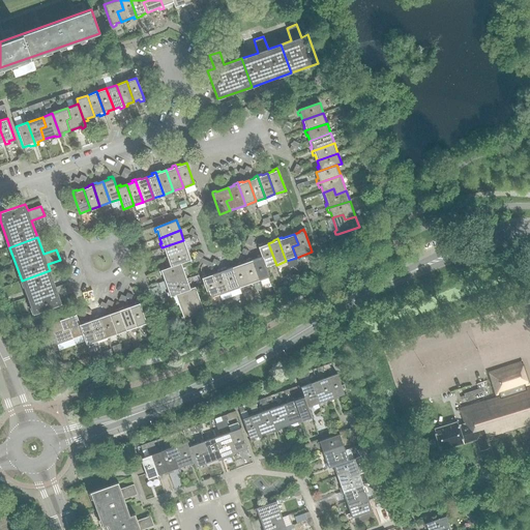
[(165,252),(167,257),(187,249),(190,248),(187,239),(183,240),(162,247),(163,252),(165,252)]
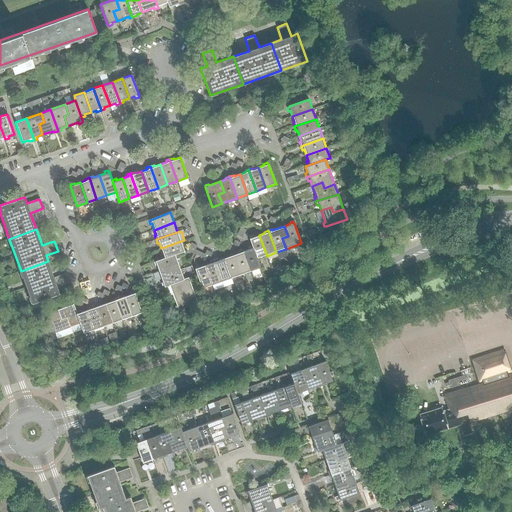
[(249,239),(252,246),(257,259),(267,256),(259,235),(253,237),(253,236),(249,237),(250,238),(249,239)]
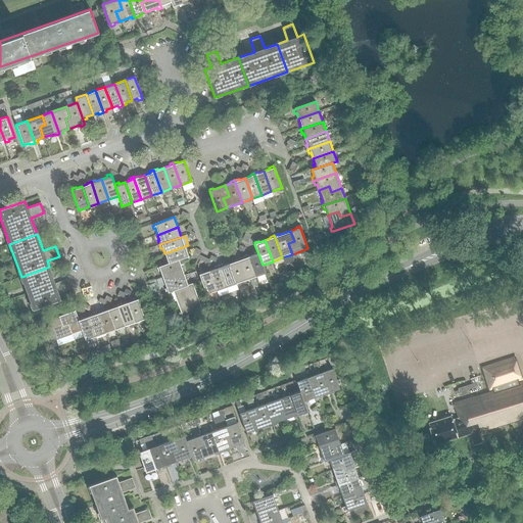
[(179,259),(179,260),(188,257),(185,246),(164,253),(167,259),(164,259),(167,265),(179,259)]
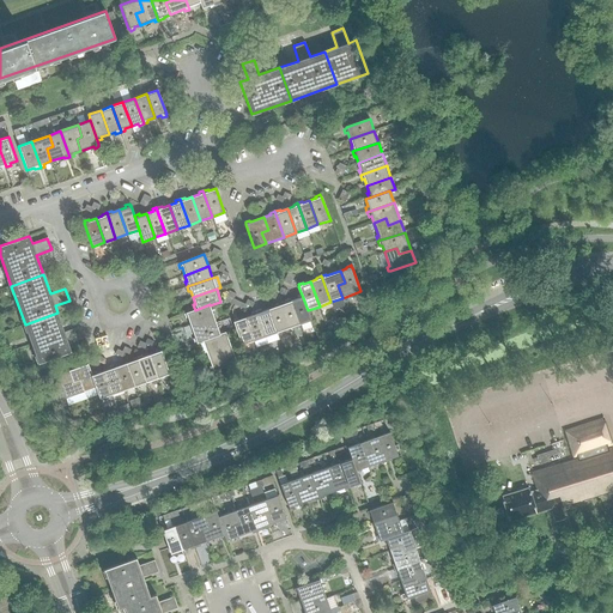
[(298,299),(292,301),(299,326),(311,321),(308,310),(302,295),(297,297),(298,299)]
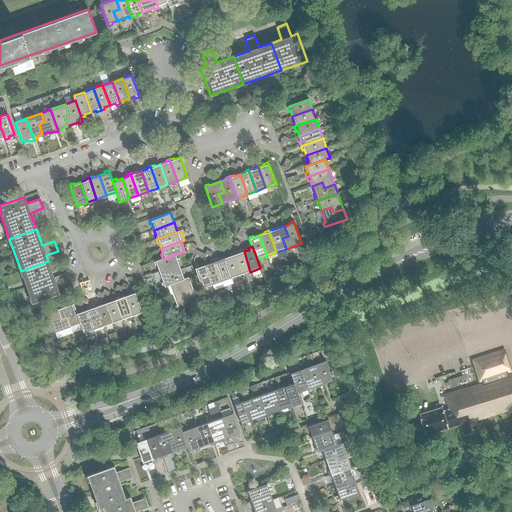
[(241,275),(250,272),(244,251),(238,254),(237,252),(233,253),(241,275)]
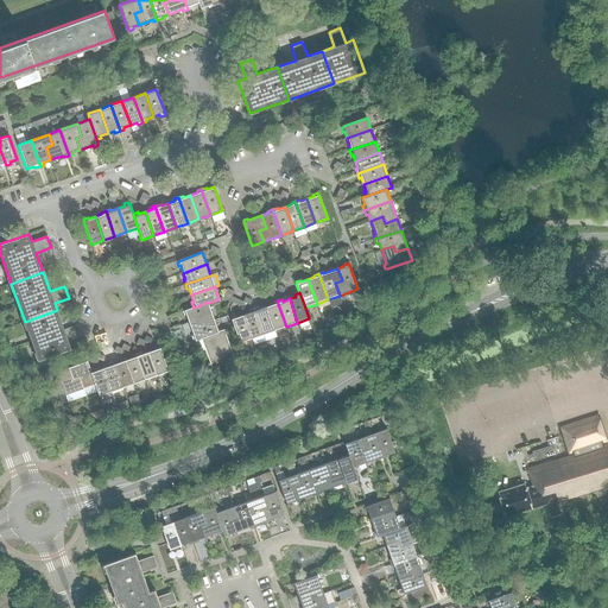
[(272,305),(266,308),(274,331),(286,327),(277,301),(272,303),(272,305)]
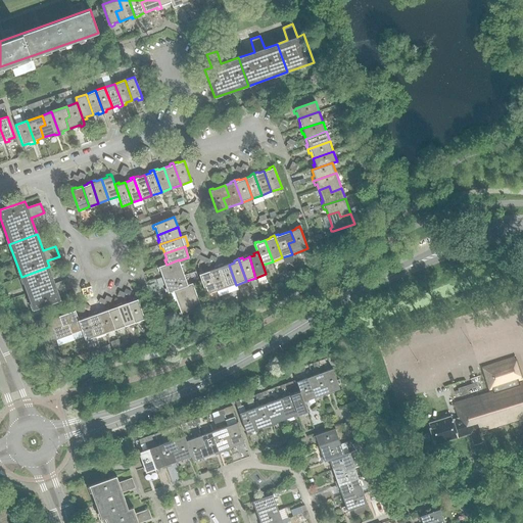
[(159,272),(161,278),(172,274),(174,280),(185,276),(179,260),(179,259),(167,265),(158,268),(157,269),(158,272),(159,272)]
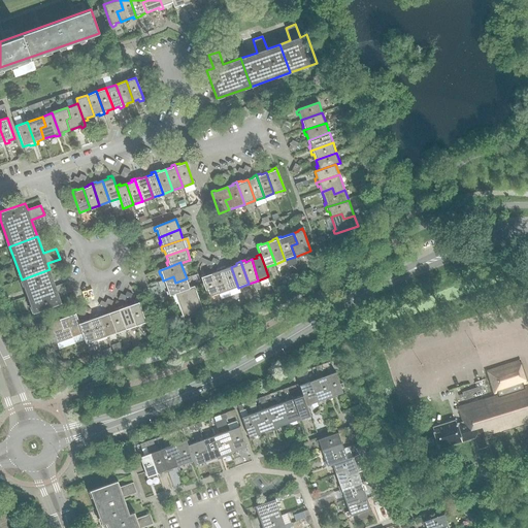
[(225,267),(221,268),(228,291),(238,288),(231,267),(225,269),(225,267)]
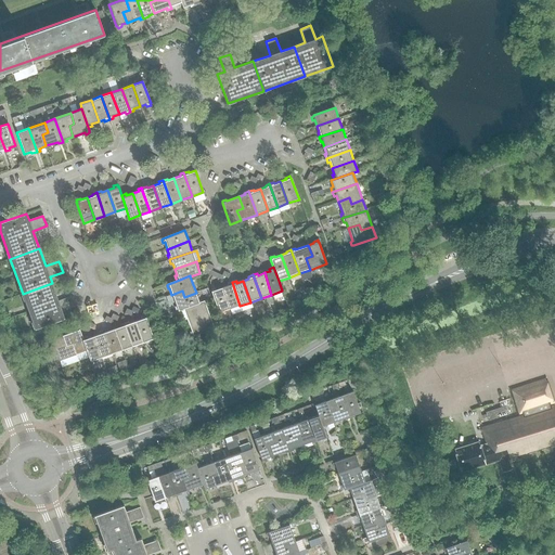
[(228,285),(222,287),(229,310),(240,306),(232,282),(228,283),(228,285)]
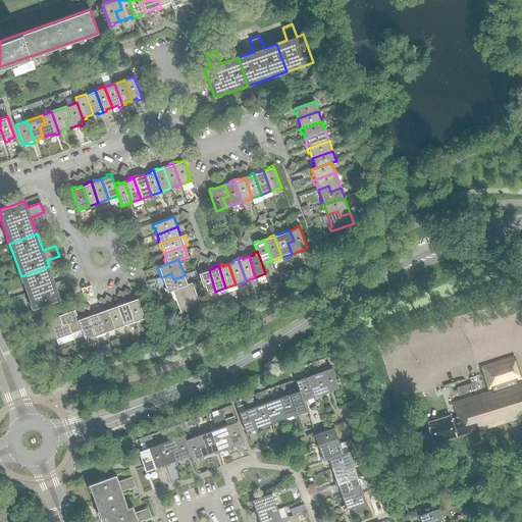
[(55,283),(49,266),(21,276),(33,310),(60,300),(58,293),(70,289),(67,278),(55,283)]
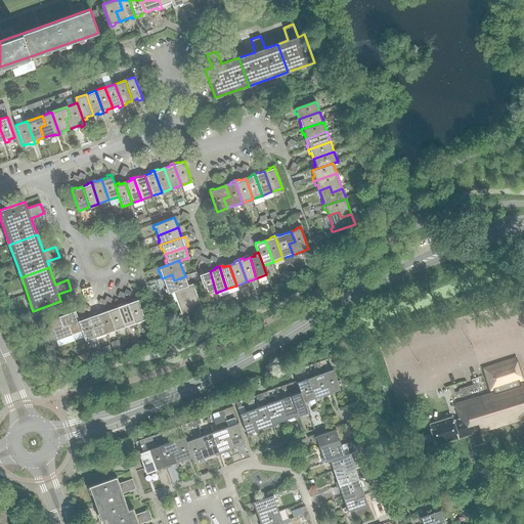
[(207,296),(216,293),(210,271),(204,273),(204,272),(200,273),(200,275),(207,296)]
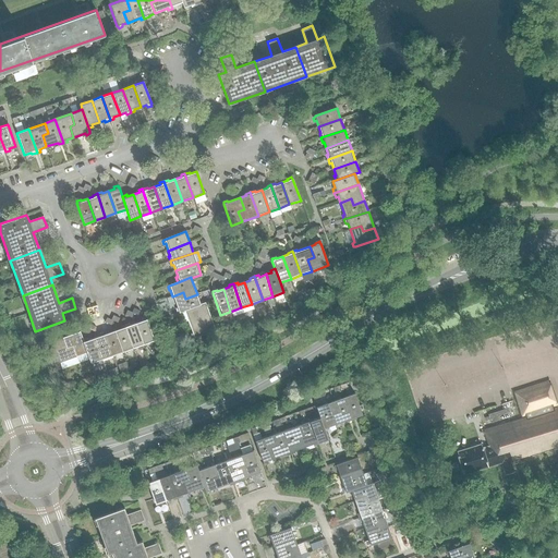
[(201,305),(201,304),(197,294),(185,299),(183,292),(172,296),(177,308),(176,310),(177,313),(179,312),(179,313),(182,312),(201,305)]
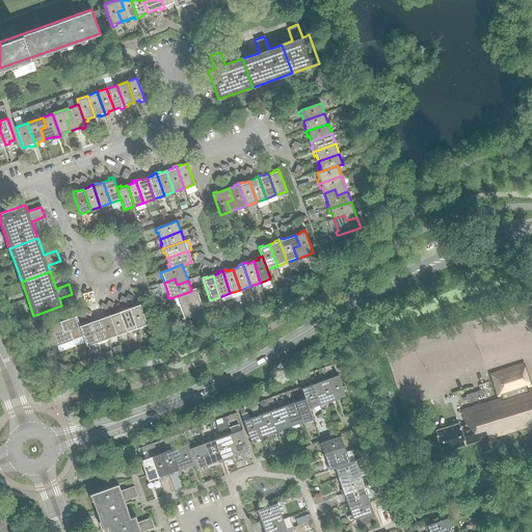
[(178,300),(182,313),(192,309),(190,302),(200,299),(196,289),(191,290),(191,291),(174,297),(176,301),(178,300)]
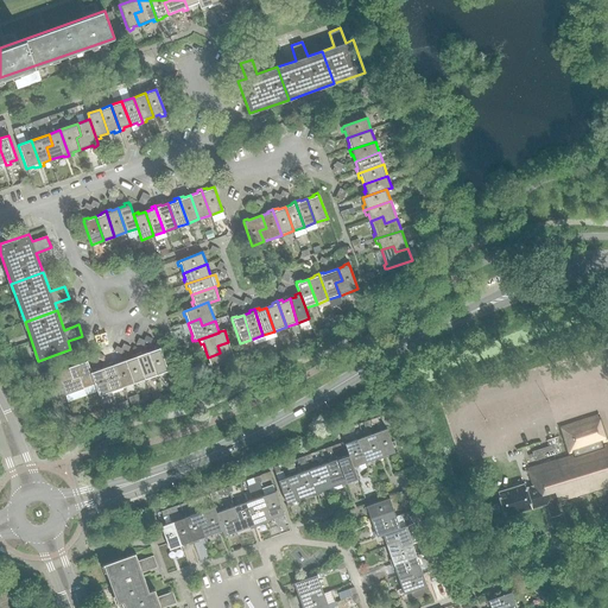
[(235,361),(228,342),(217,346),(220,353),(208,358),(210,363),(208,365),(209,369),(211,368),(211,369),(235,361)]
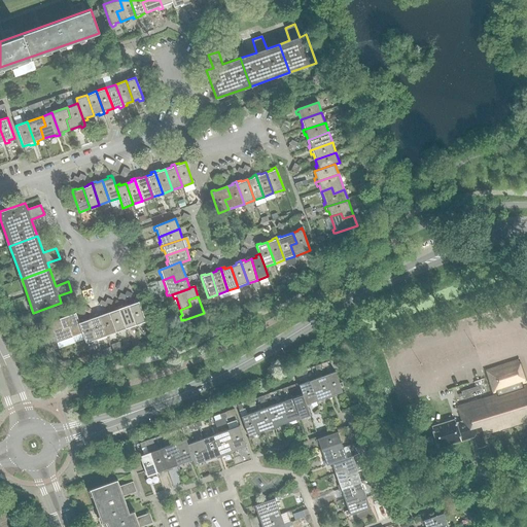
[(135,304),(128,306),(136,326),(146,322),(139,302),(138,302),(138,300),(134,302),(135,304)]
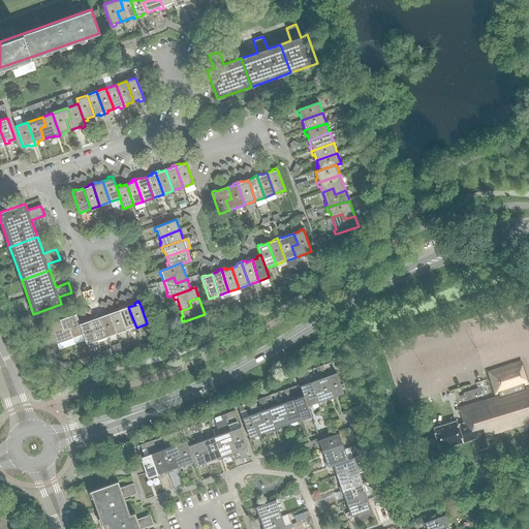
[(127,331),(136,328),(128,307),(124,309),(123,307),(119,308),(127,331)]
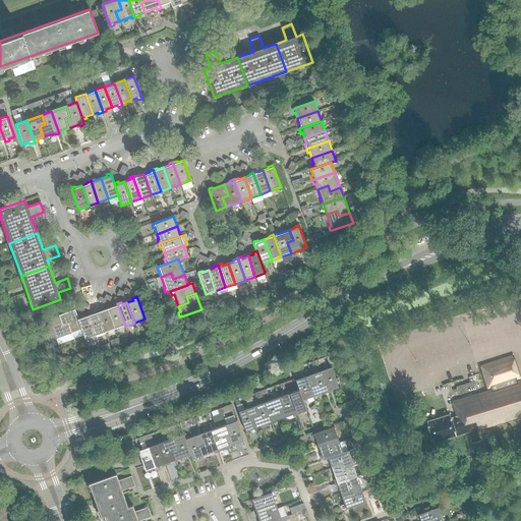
[(115,330),(125,326),(117,303),(113,304),(114,306),(108,309),(115,330)]
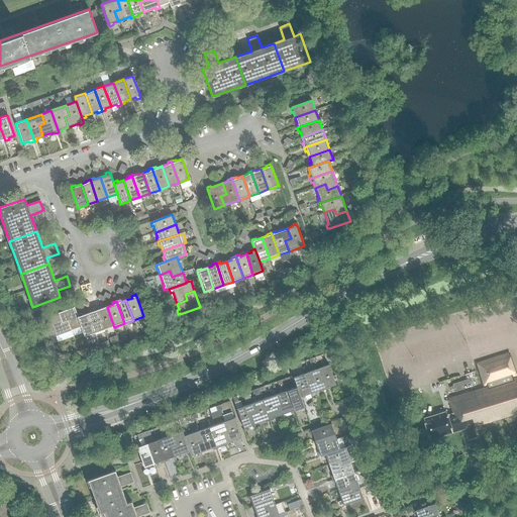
[(68,321),(71,331),(81,327),(76,316),(77,315),(74,307),(74,308),(73,306),(69,307),(70,309),(58,313),(62,323),(68,321)]
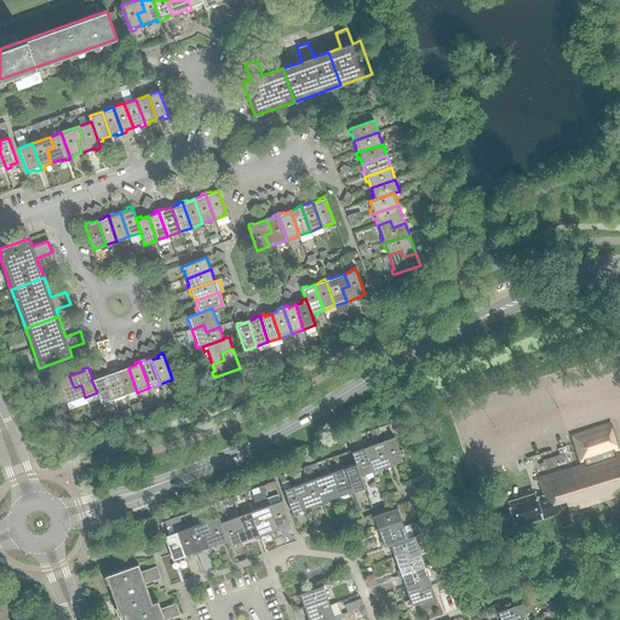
[(116,369),(126,396),(137,392),(128,368),(121,369),(120,368),(116,369)]
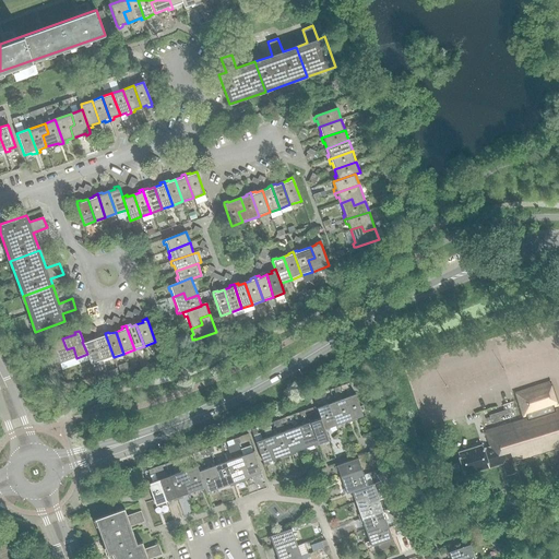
[(94,340),(103,360),(114,357),(105,333),(100,335),(100,337),(94,340)]
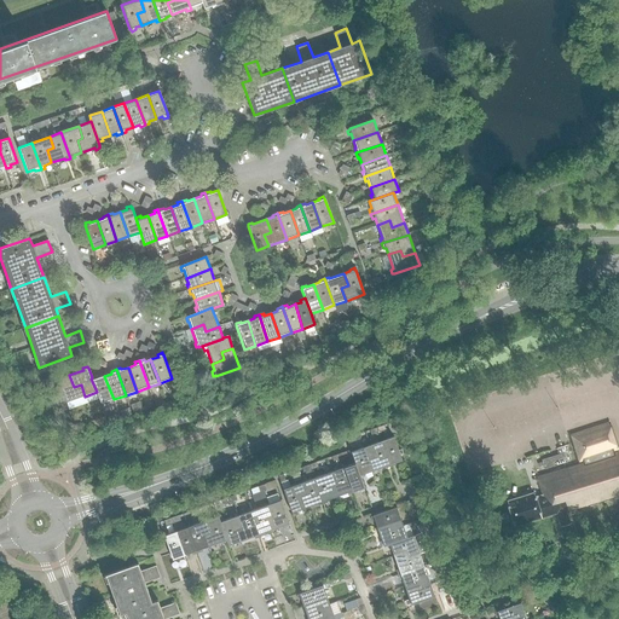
[(67,403),(85,397),(81,385),(74,387),(69,375),(63,377),(63,375),(58,377),(58,379),(57,380),(61,386),(52,389),(58,406),(67,403)]
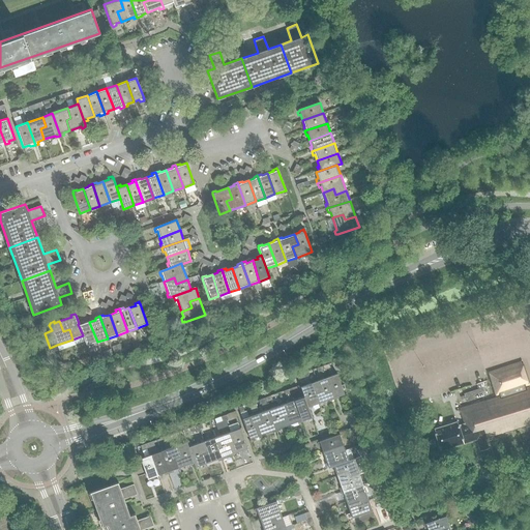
[(78,324),(83,335),(86,346),(97,342),(89,322),(84,324),(83,322),(79,323),(78,324)]
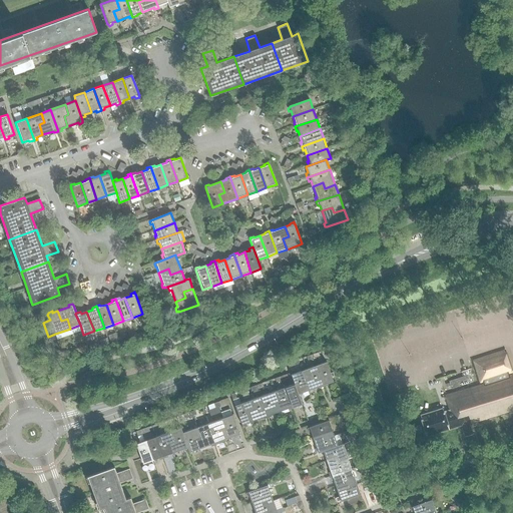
[(37,325),(43,323),(40,314),(34,317),(37,325)]
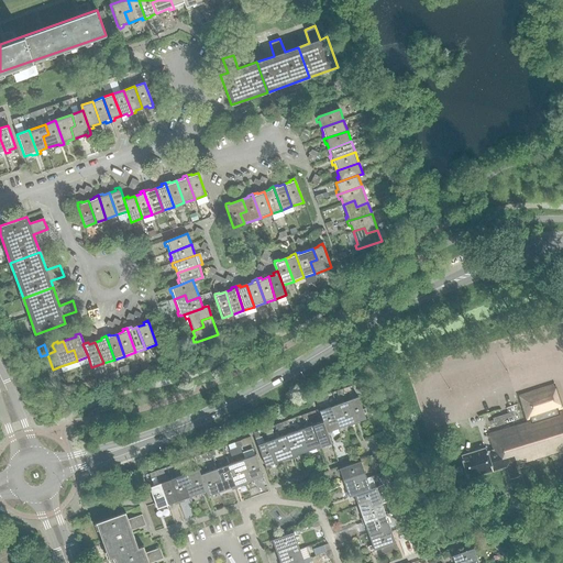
[(127,365),(119,368),(121,376),(130,374),(127,365)]
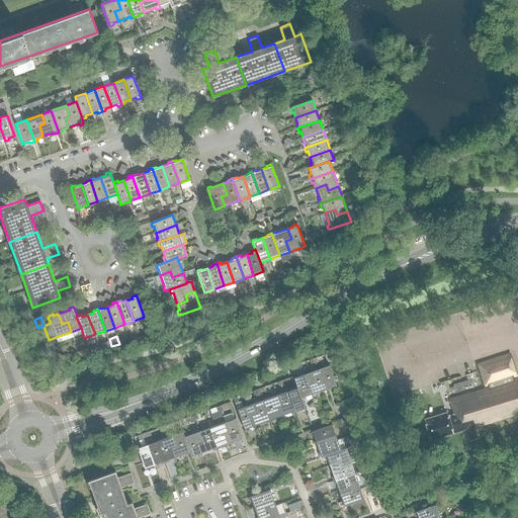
[(87,349),(78,352),(80,358),(89,354),(87,349)]
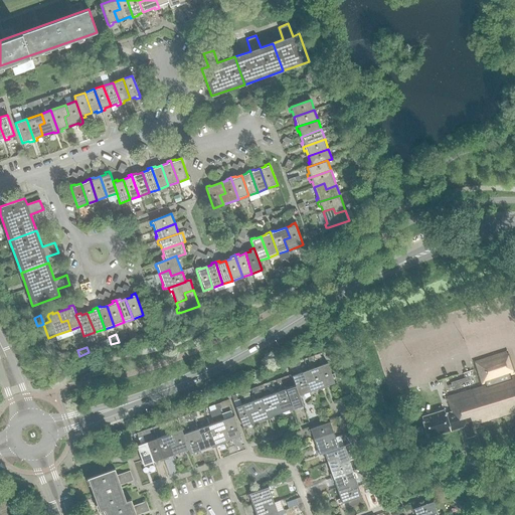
[(444,414),(443,410),(420,417),(427,438),(462,426),(466,438),(474,435),(471,426),(514,412),(514,377),(507,350),(473,361),(481,385),(446,396),(451,412),(444,414)]
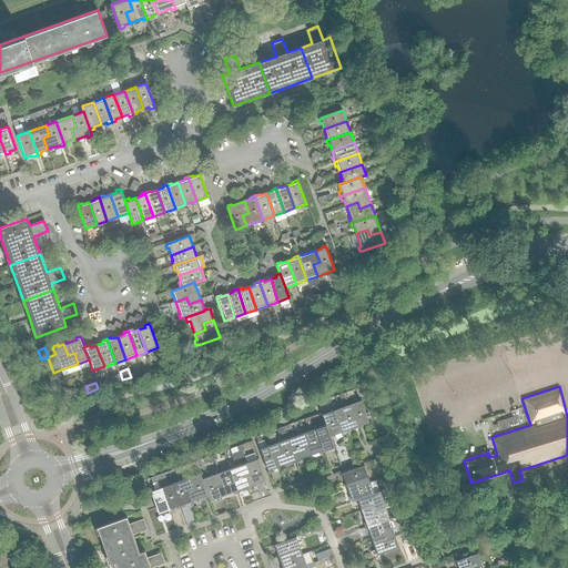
[(362,424),(368,422),(361,401),(350,404),(358,428),(363,426),(362,424)]
